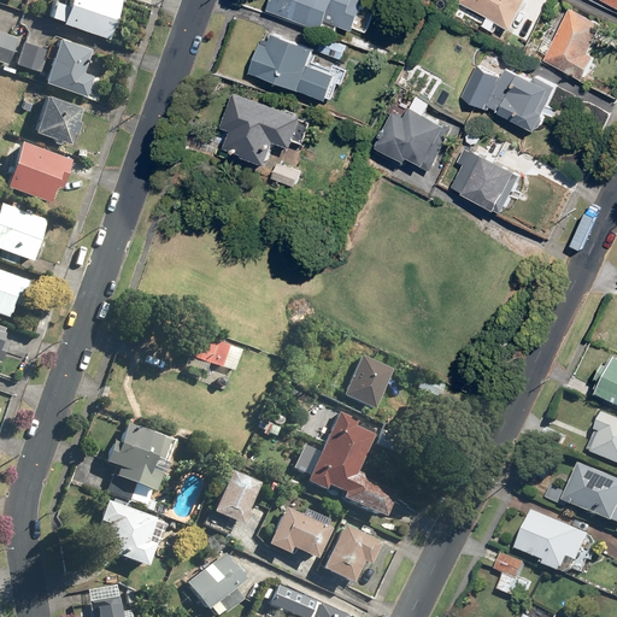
[(118,0),(64,0),(64,3),(57,0),(52,0),(47,16),(58,21),(58,22),(105,39),(118,0)]
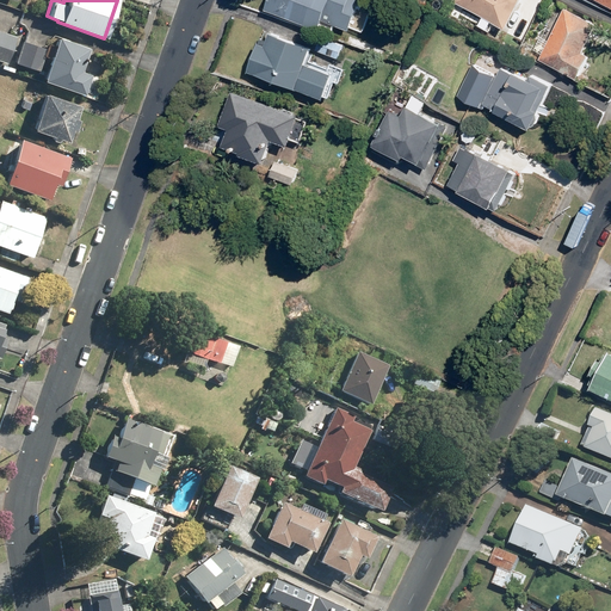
[(267,0),(264,8),(318,28),(322,13),(353,25),(362,0),(267,0)]
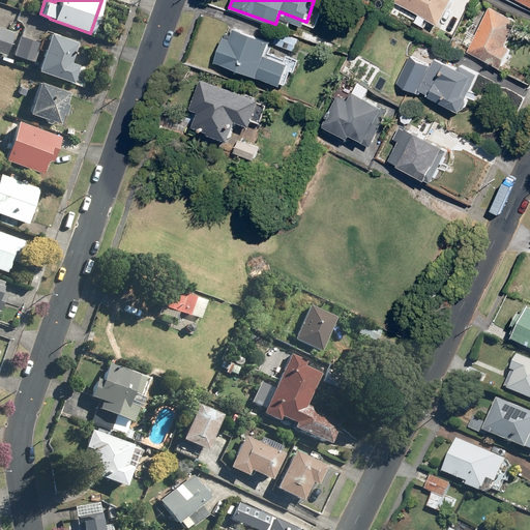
[(451,0),(395,0),(394,2),(440,25),(451,0)]
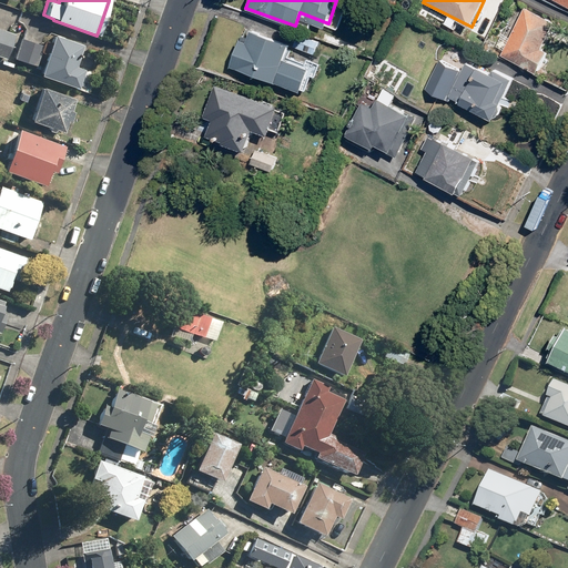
[(544,47),(557,20),(527,6),(503,54),(539,72),(550,50),(544,47)]
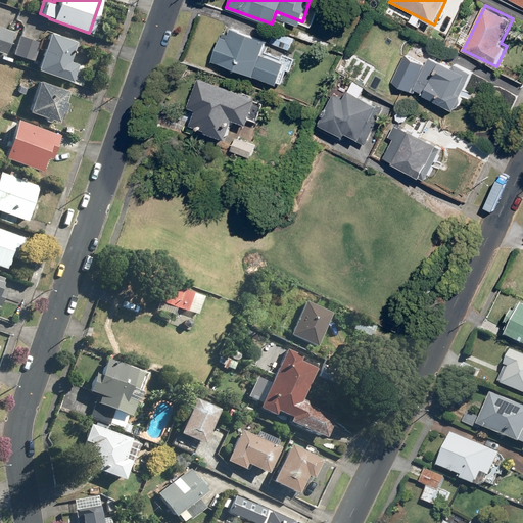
[(0,51),(4,53),(12,31),(0,26),(0,51)]
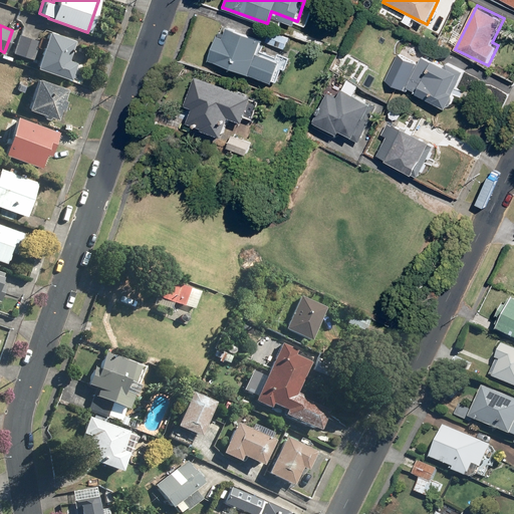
[(269,41),(234,28),(231,38),(225,36),(216,60),(282,83),(291,60),(266,52),(269,41)]
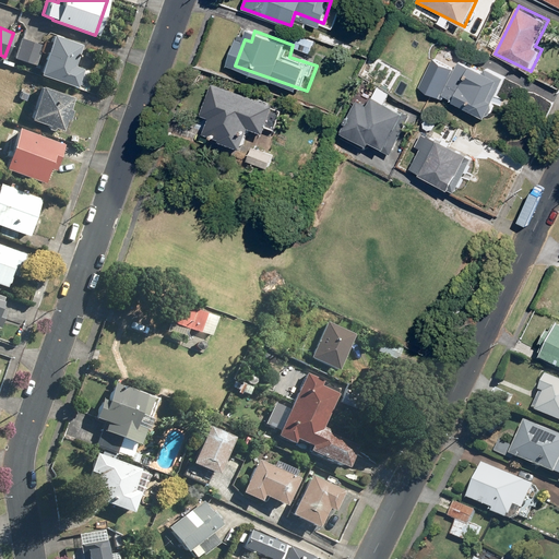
[(83,43),(55,33),(40,72),(79,85),(85,68),(75,64),(83,43)]
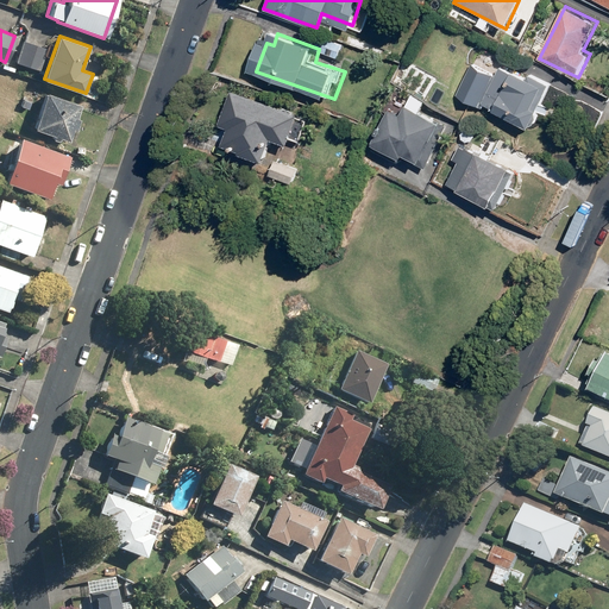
[(343,45),(326,39),(321,52),(337,58),(343,45)]
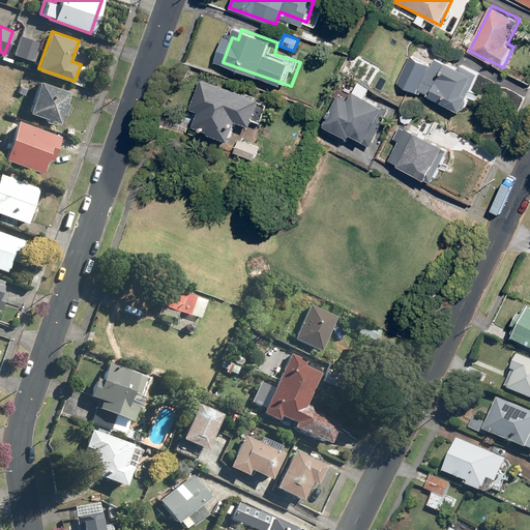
[(39,41),(19,35),(12,54),(33,60),(39,41)]
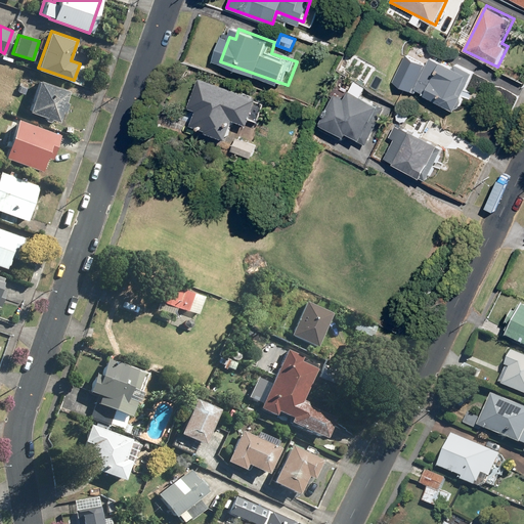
[(455,68),(433,56),(429,64),(407,54),(394,82),(418,93),(419,90),(462,111),(469,95),(466,94),(480,63),(456,51),(451,61),(457,64),(455,68)]
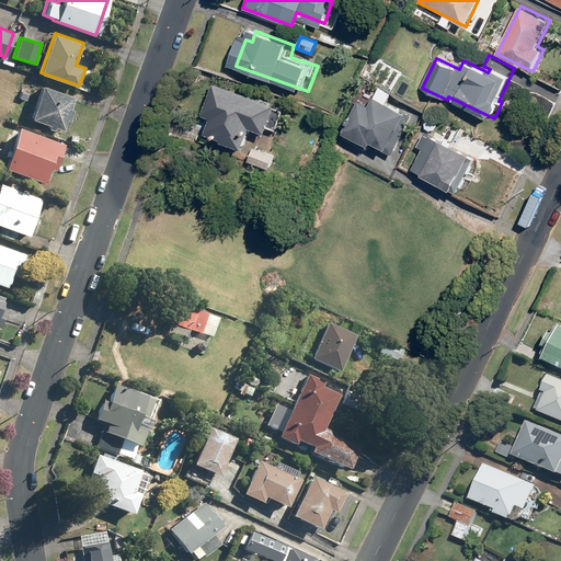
[(379,88),(368,82),(350,122),(354,124),(348,135),(370,145),(373,141),(396,152),(412,115),(388,104),(389,100),(377,94),(379,88)]
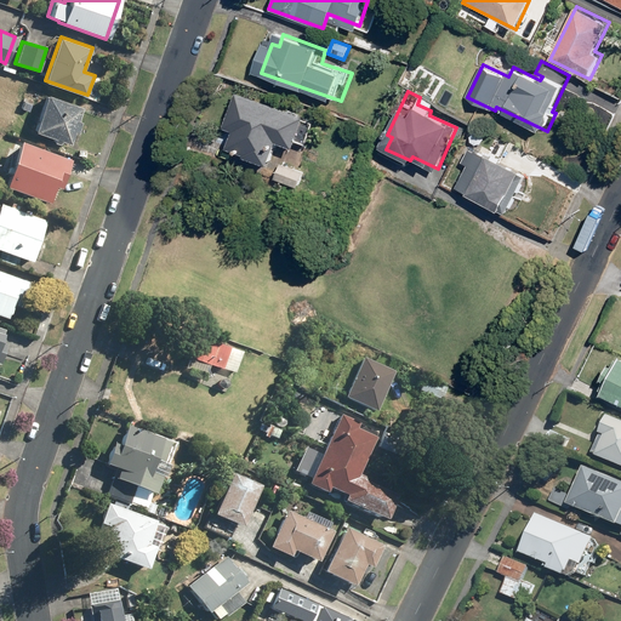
[(49,92),(35,129),(72,142),(85,106),(49,92)]
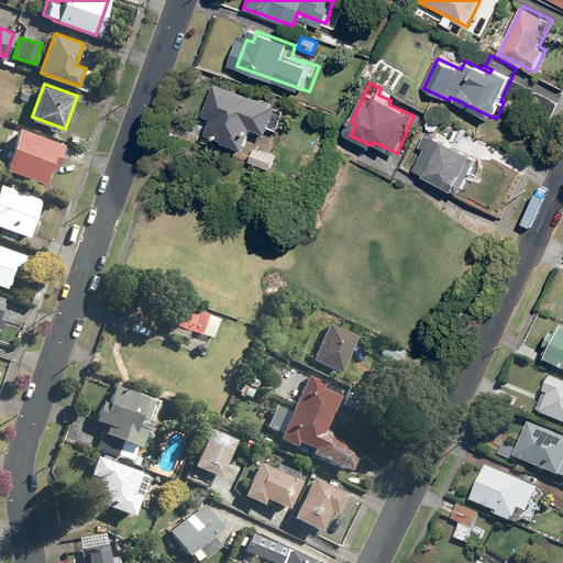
[(286,107),(220,84),(210,112),(220,117),(216,131),(255,145),(261,129),(277,134),(286,107)]
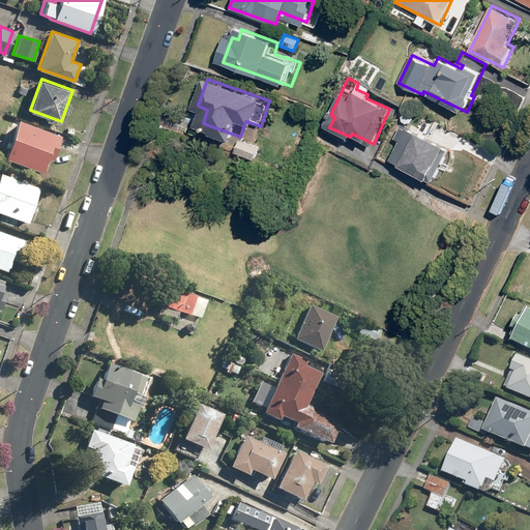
[(19,122),(5,163),(45,175),(50,162),(55,163),(63,138),(19,122)]
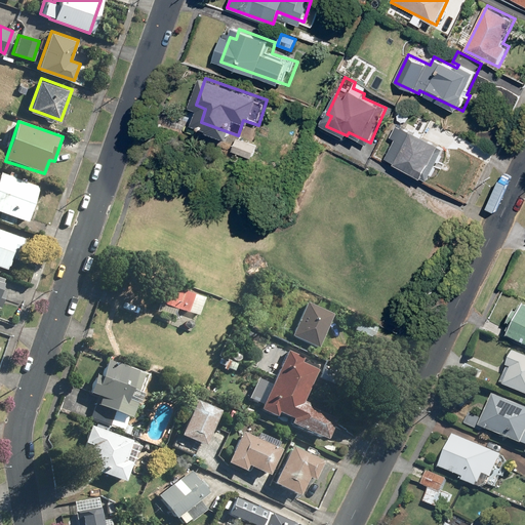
[(444,147),(398,124),(392,137),(397,139),(388,158),(429,177),(444,147)]
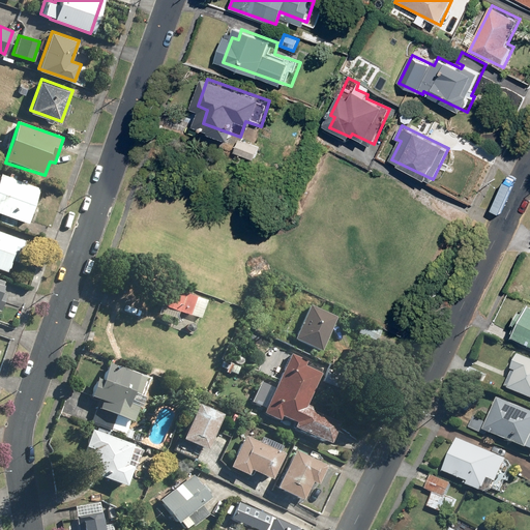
[(265,145),(244,138),(240,151),(261,158),(265,145)]
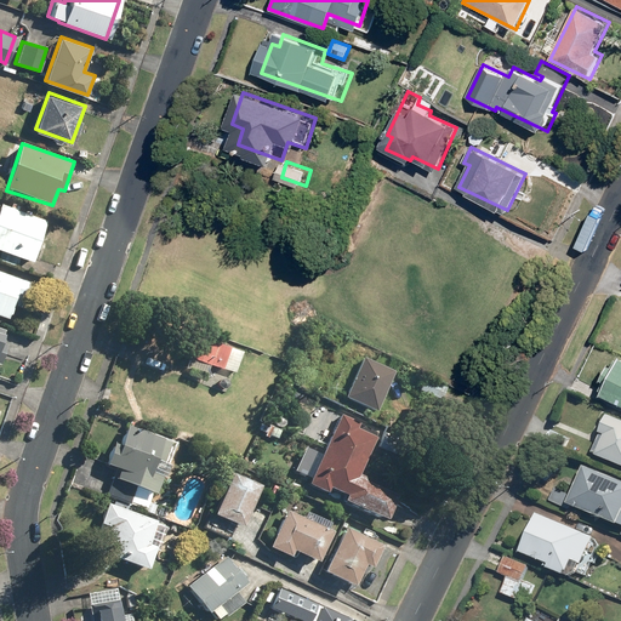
[(0,206),(0,251),(35,263),(49,221),(0,206)]
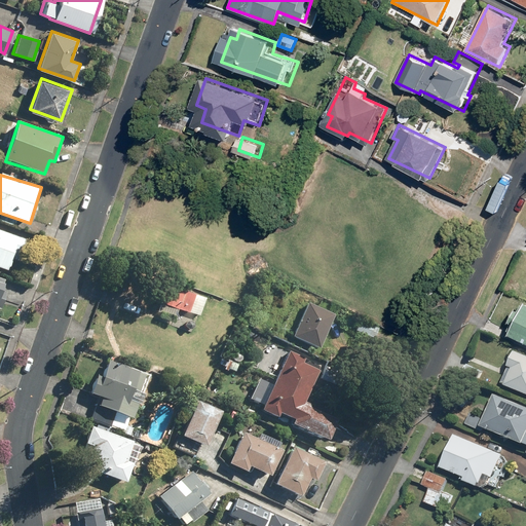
[(0,230),(0,267),(8,271),(14,254),(20,256),(26,239),(0,230)]
